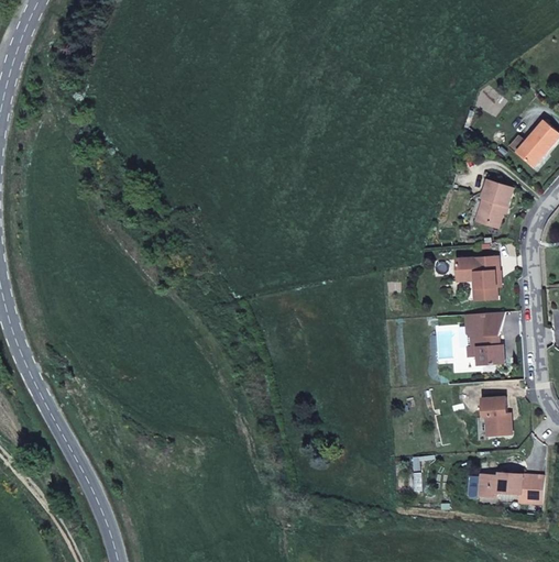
[(544,152),(558,134),(541,119),(523,141),(515,151),(529,163),(540,150),(544,152)]
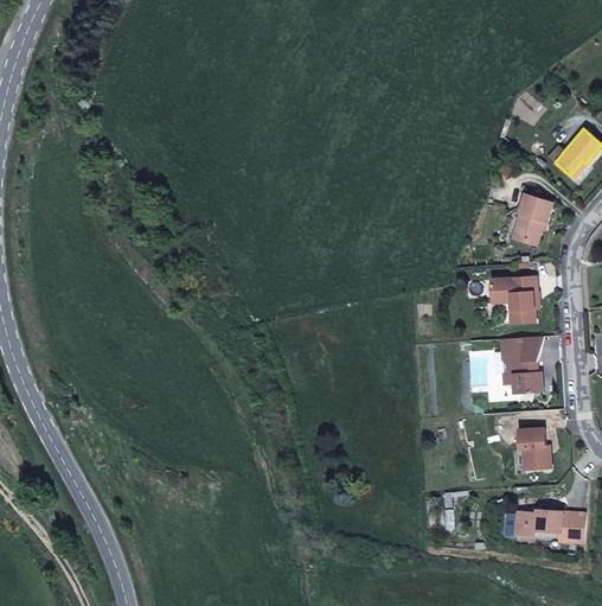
[(554,164),(555,163),(563,152),(556,145),(546,157),(554,164)]
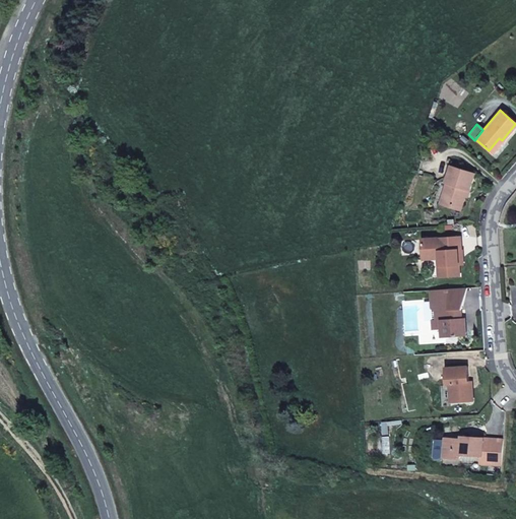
[(491,152),(502,140),(499,138),(489,150),(491,152)]
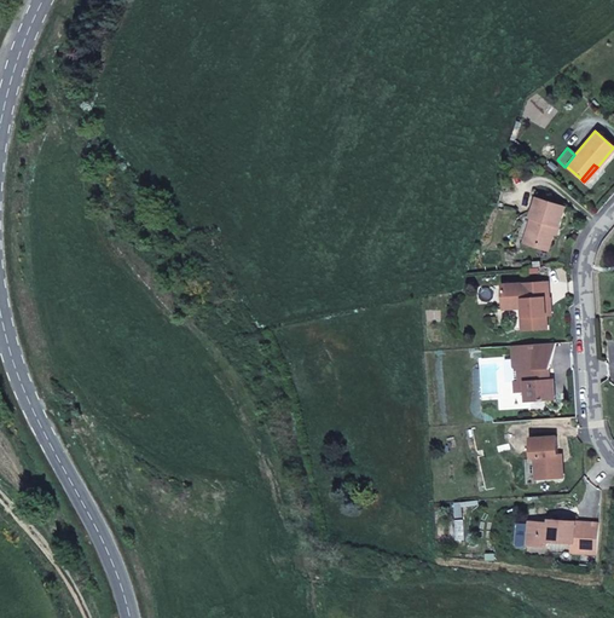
[(546,246),(552,225),(555,226),(562,206),(533,196),(527,217),(531,218),(523,242),(534,246),(538,242),(546,246)]
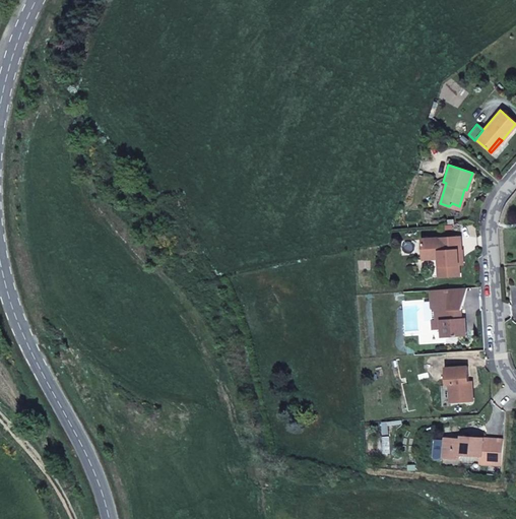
[(456,263),(455,249),(458,249),(457,237),(420,239),(421,258),(429,258),(430,276),(457,274),(456,263)]
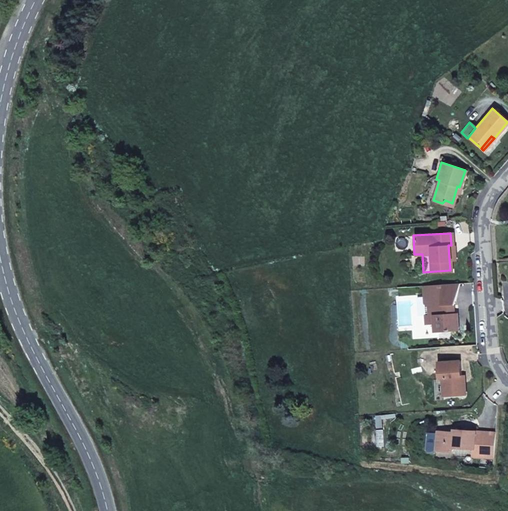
[(450,312),(449,304),(452,304),(457,282),(421,285),(422,302),(426,305),(426,314),(423,314),(423,324),(432,323),(432,331),(456,329),(455,312),(450,312)]
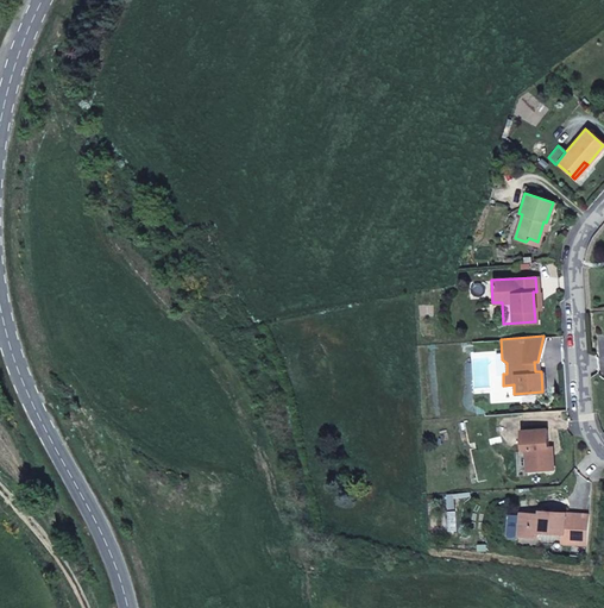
[(549,465),(549,453),(546,453),(545,446),(543,428),(518,430),(520,449),(522,449),(524,470),(540,469),(540,465),(549,465)]
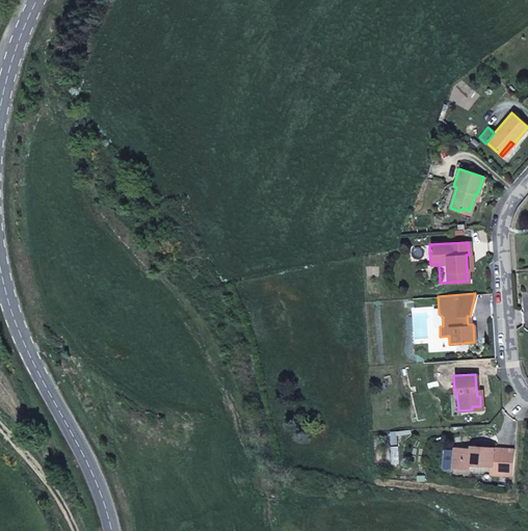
[(490,463),(491,447),(469,446),(469,448),(451,447),(450,466),(468,468),(468,463),(490,465),(490,463)]
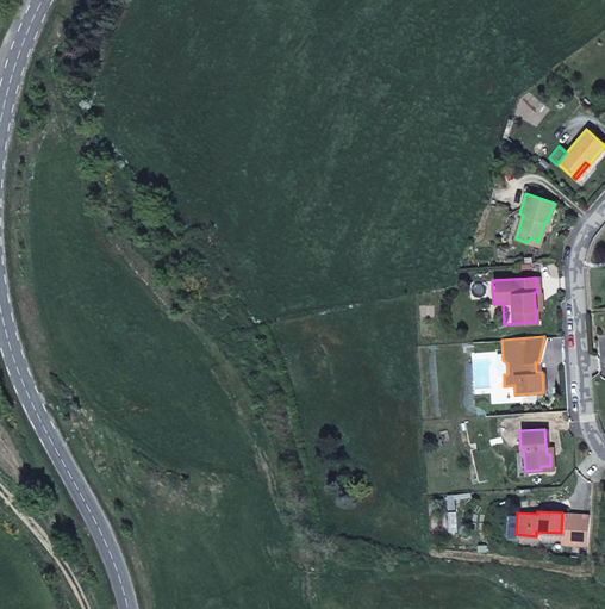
[(584,545),(586,515),(566,514),(563,532),(572,533),(571,544),(584,545)]
